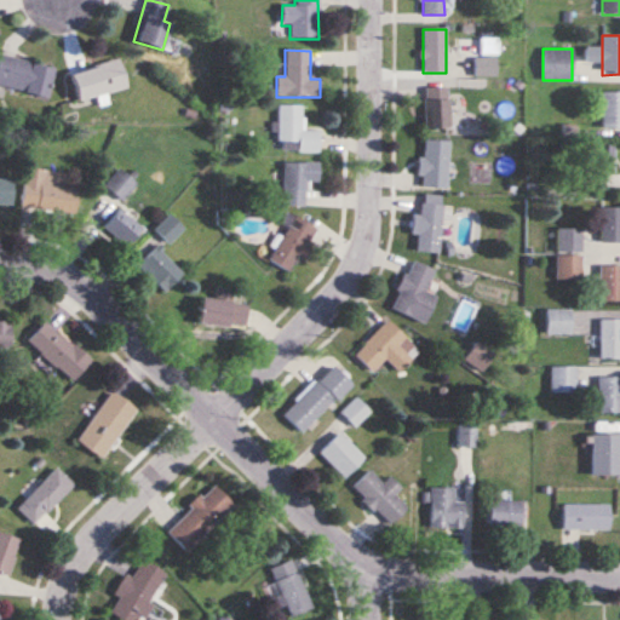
[(0,86),(47,97),(53,67),(0,55),(0,86)]
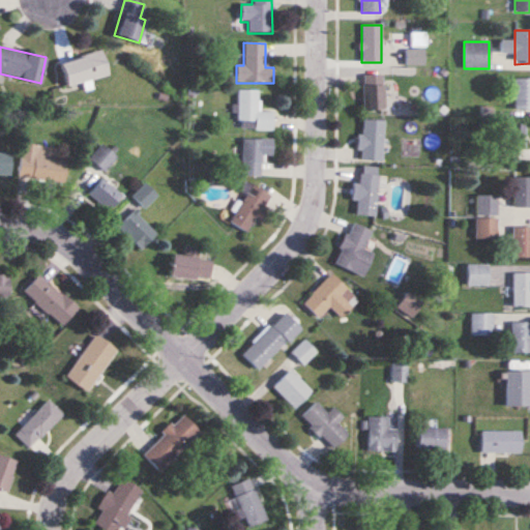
[(65,85),(108,77),(104,53),(60,61),(65,85)]
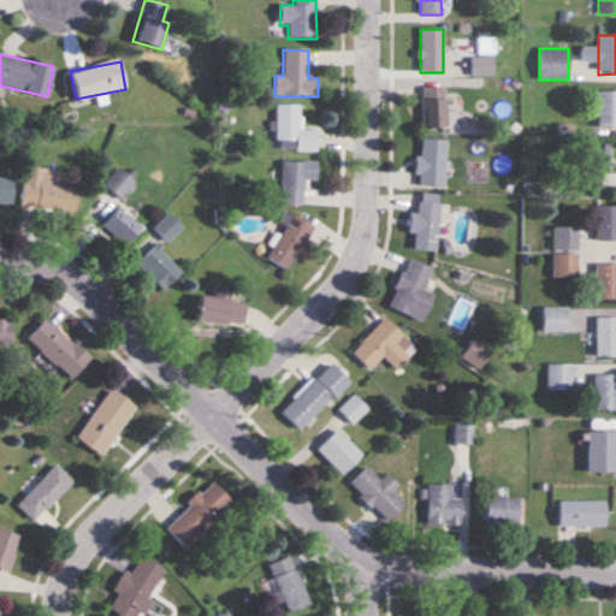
[(421,128),(445,128),(445,87),(421,87),(421,128)]
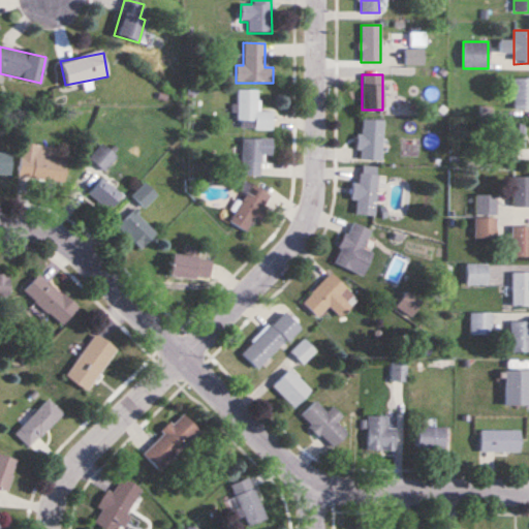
[(528,79),(514,79),(514,110),(528,110),(528,79)]
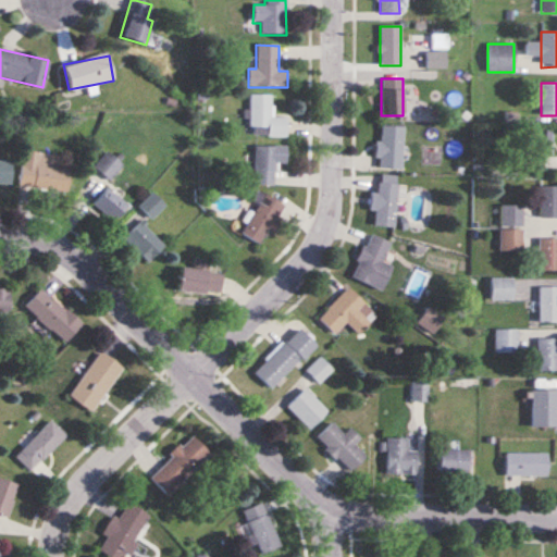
[(286,136),(286,119),(271,118),(271,96),(250,96),(249,136),(286,136)]
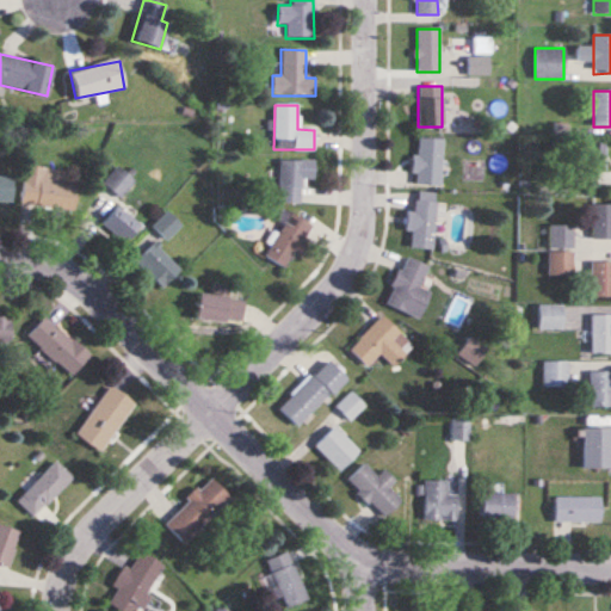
[(417,139),(417,185),(442,185),(442,139),(417,139)]
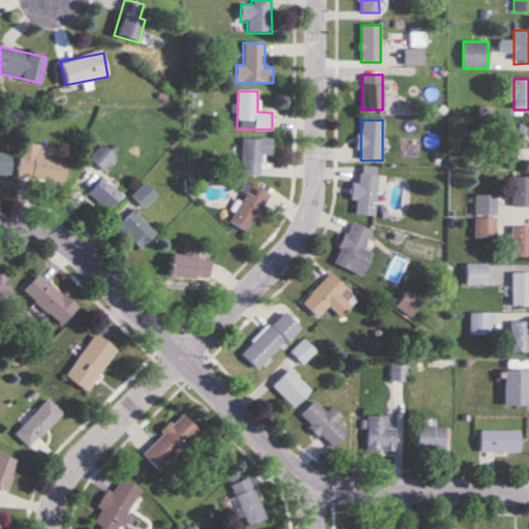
[(523,148),(523,123),(502,123),(502,162),(518,162),(518,148),(523,148)]
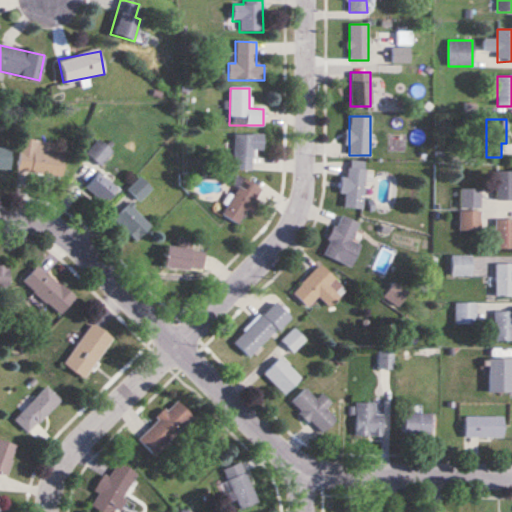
[(263,134),(234,134),(234,170),(252,170),(252,151),(263,151),(263,134)]
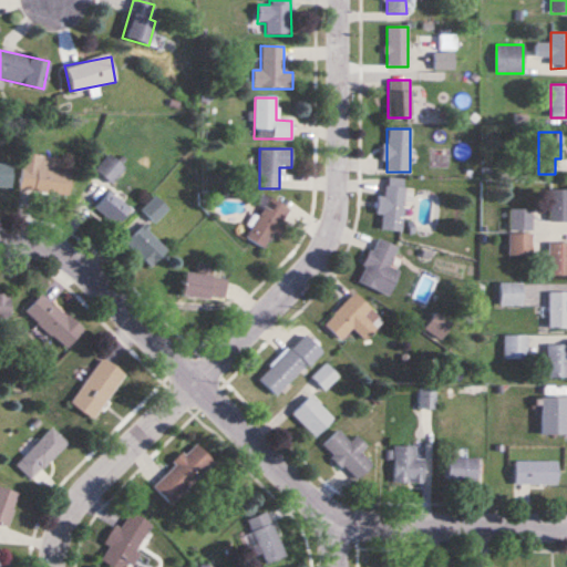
[(21,189),(70,194),(71,172),(58,171),(59,157),(23,154),(21,189)]
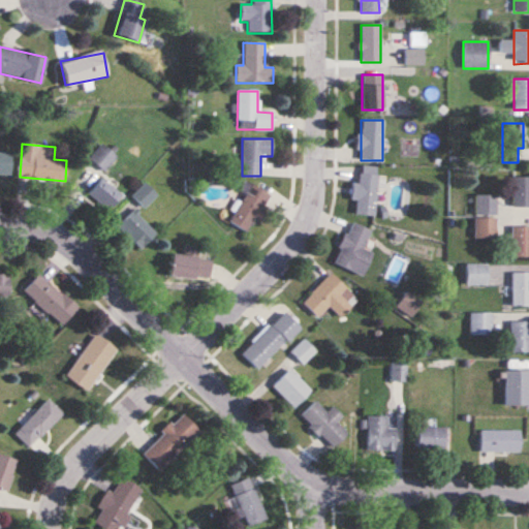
[(103,170),(116,157),(101,144),(89,158),(103,170)]
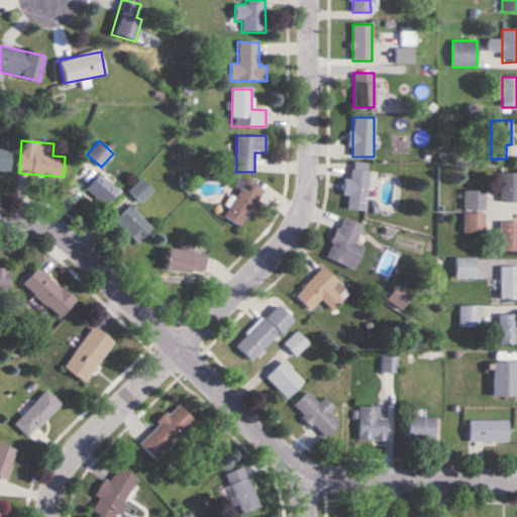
[(0,171),(11,172),(11,148),(0,148),(0,171)]
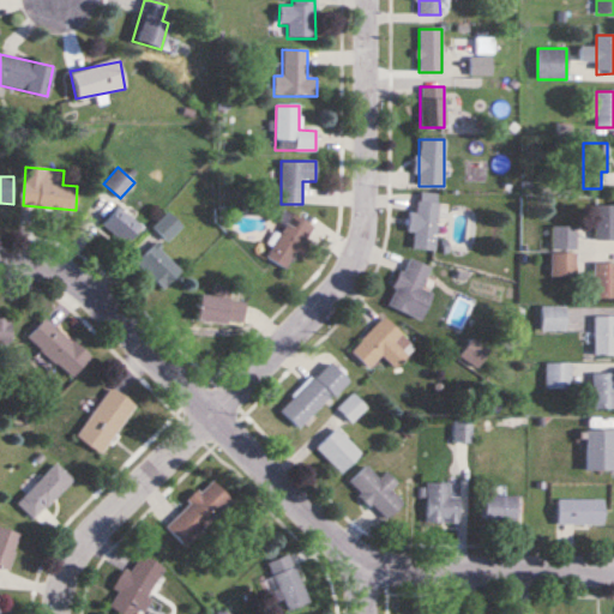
[(411,211),(409,250),(435,251),(438,194),(416,193),(415,212),(411,211)]
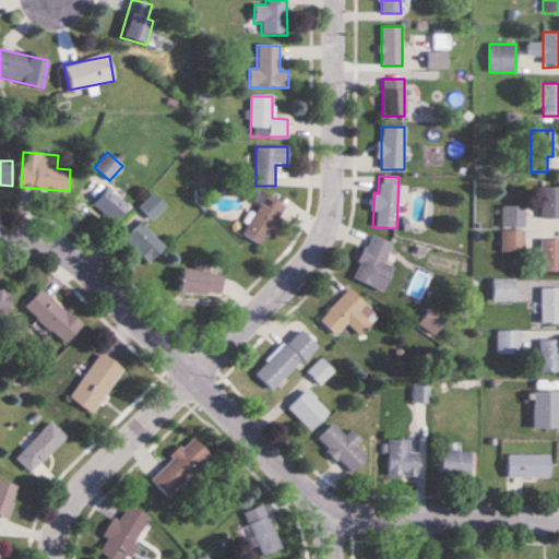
[(542,217),(558,217),(558,186),(542,187),(542,217)]
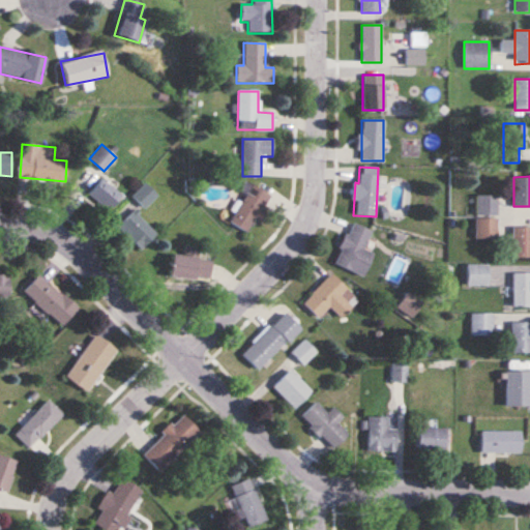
[(88,196),(108,211),(121,195),(101,179),(88,196)]
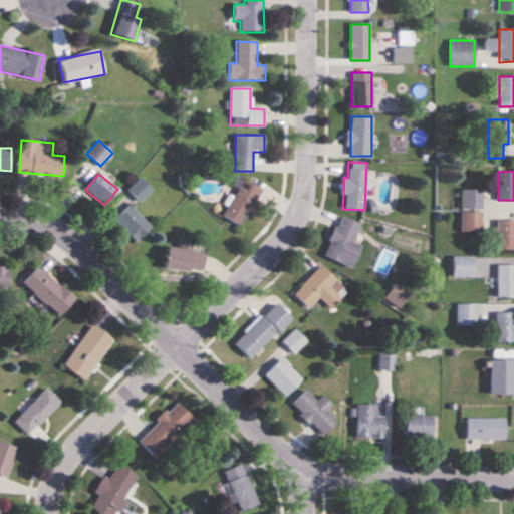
[(139,202),(152,191),(141,178),(127,190),(139,202)]
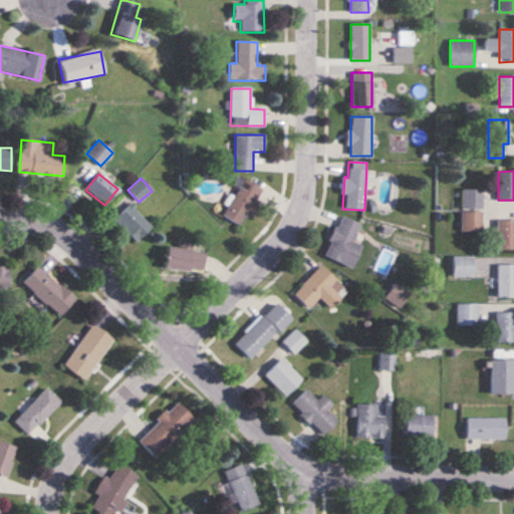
[(242,226),(262,190),(242,179),(222,215),(242,226)]
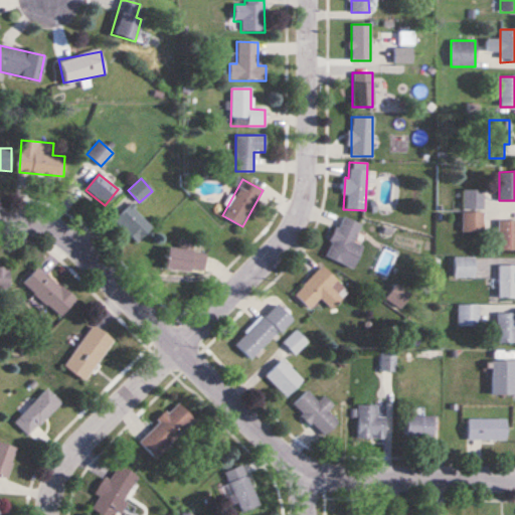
[(152,227),(130,204),(114,221),(136,243),(152,227)]
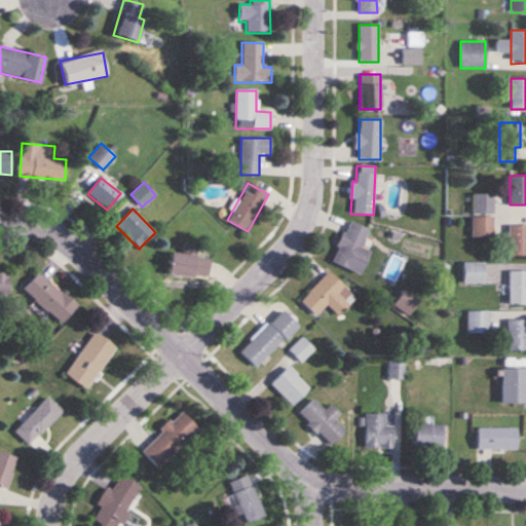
[(331,262),(361,274),(370,252),(361,248),(368,228),(348,221),(331,262)]
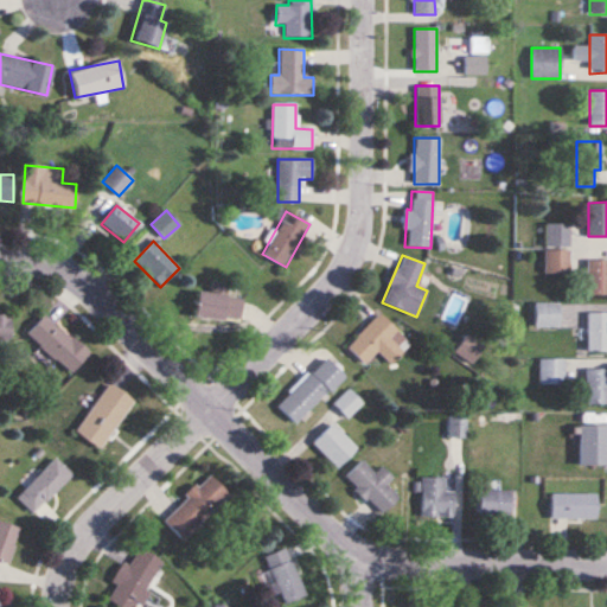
[(606,293),(606,259),(586,259),(586,294),(606,293)]
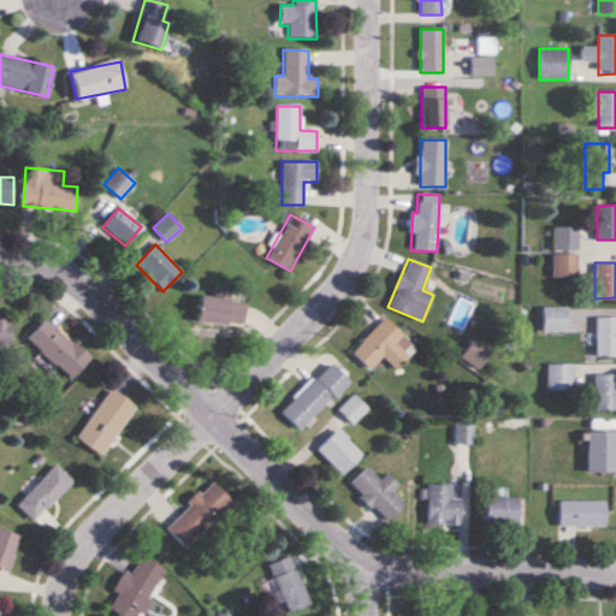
[(246,300),(199,297),(197,323),(243,325),(246,300)]
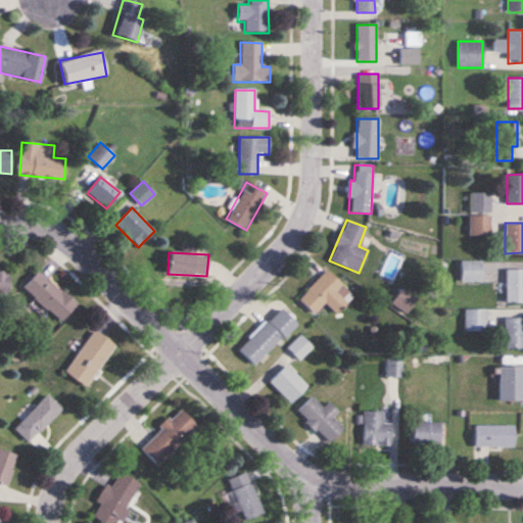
[(0,293),(9,293),(9,268),(0,268),(0,293)]
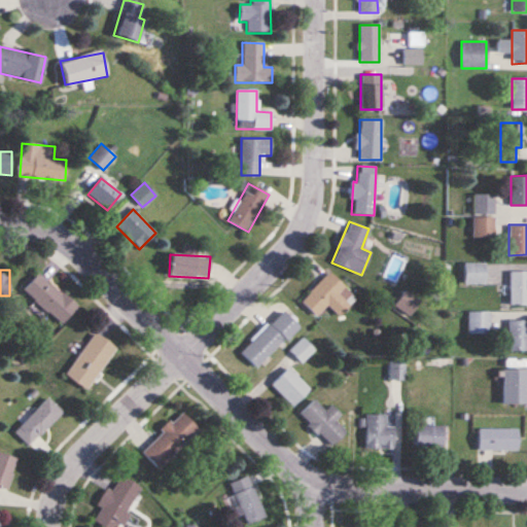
[(526,271),(510,271),(510,305),(526,305),(526,271)]
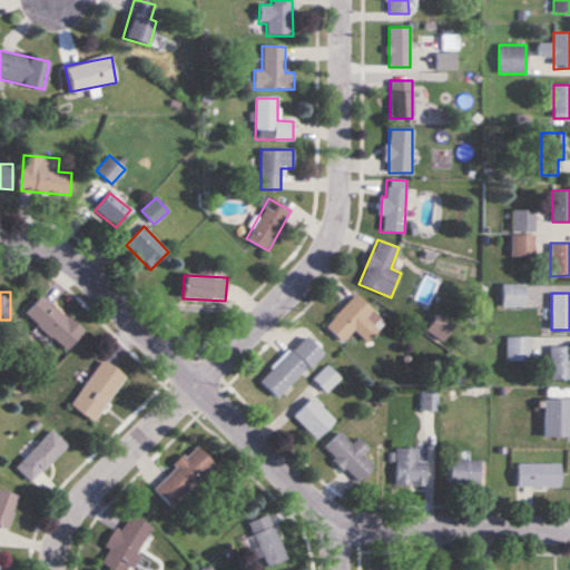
[(67,351),(84,332),(42,295),(26,314),(67,351)]
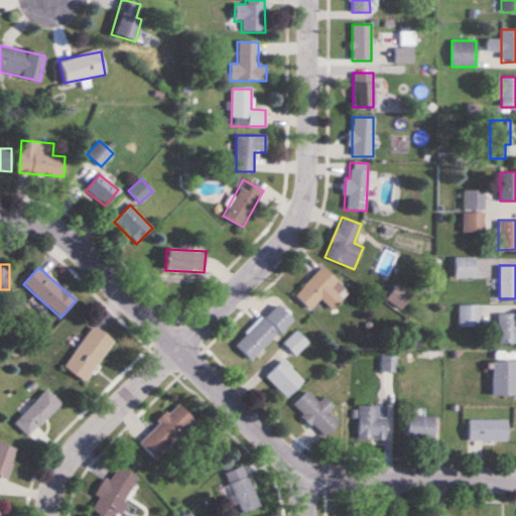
[(349,293),(323,267),(294,295),(309,310),(320,299),(332,310),(349,293)]
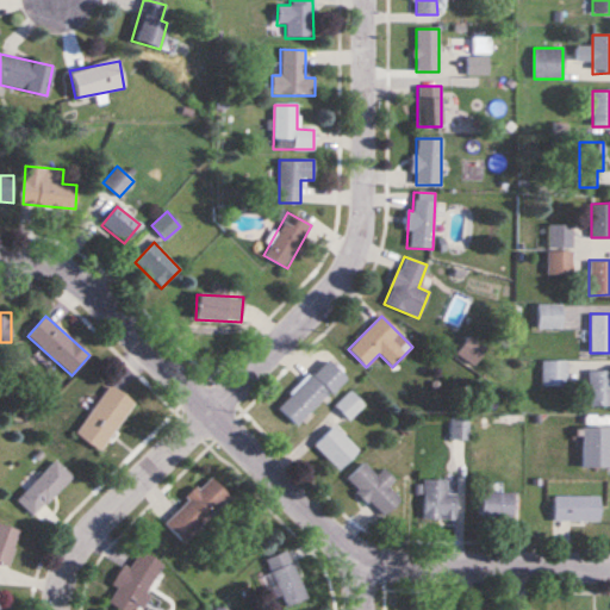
[(346,379),(325,359),(277,408),(297,428),(346,379)]
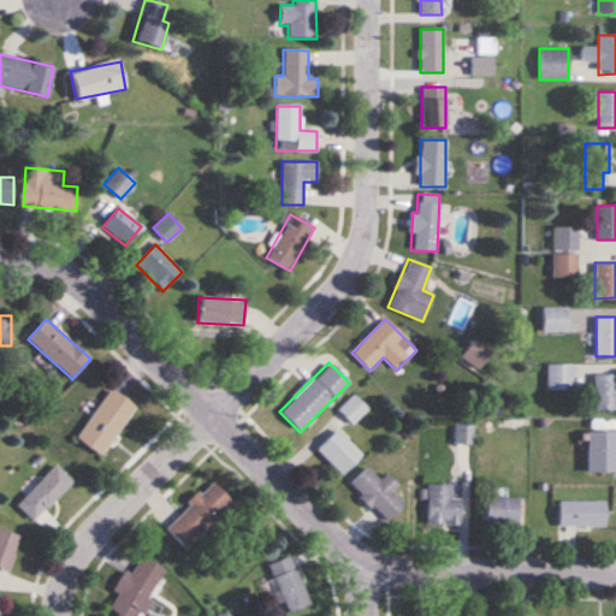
[(615,409),(615,373),(594,374),(594,410),(615,409)]
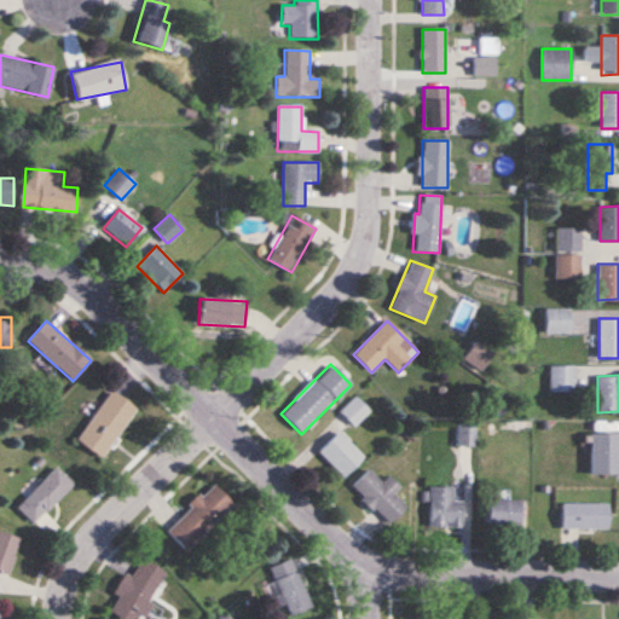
[(105,460),(134,406),(108,391),(77,444),(105,460)]
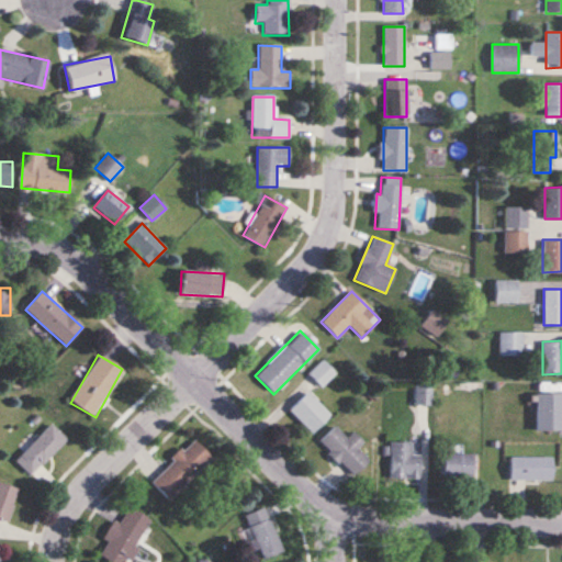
[(336,373),(323,360),(308,374),(322,388),(336,373)]
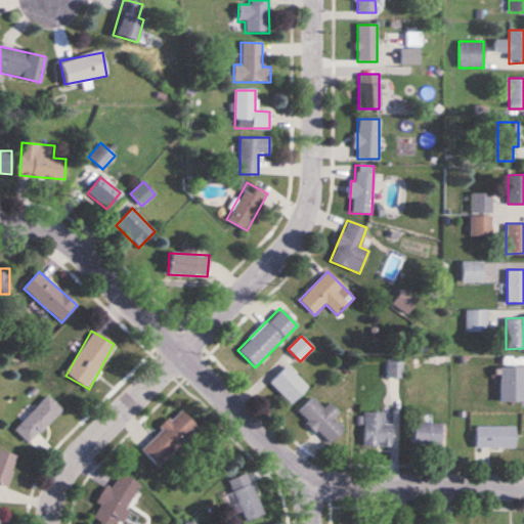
[(309,387),(287,366),(269,384),(291,405),(309,387)]
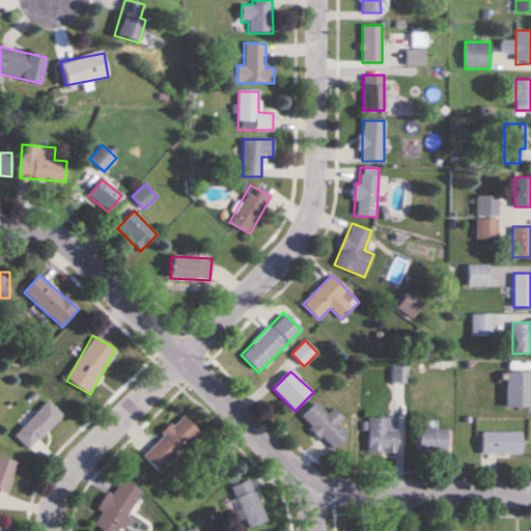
[(530,371),(506,372),(506,408),(530,407),(530,371)]
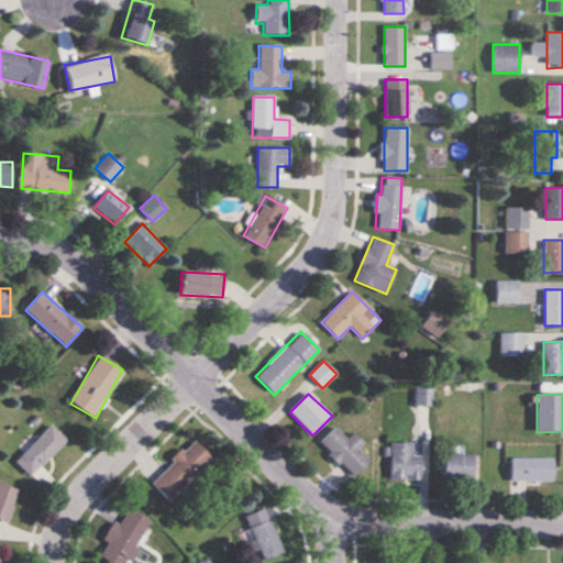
[(15,462),(31,477),(67,441),(52,424),(15,462)]
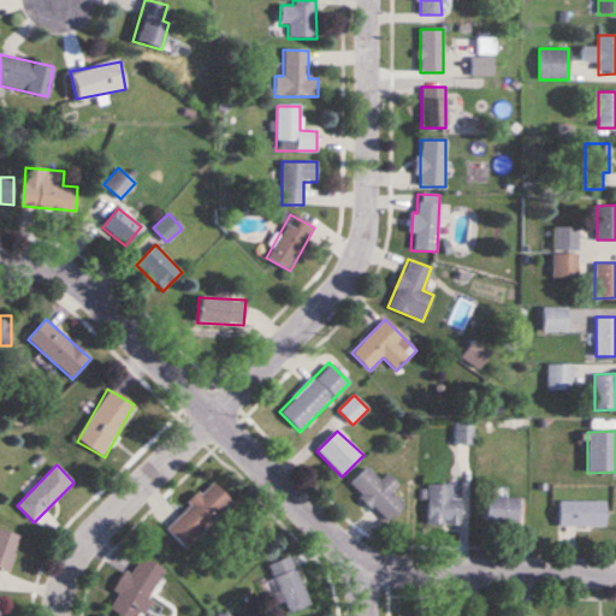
[(404,507),(391,493),(400,486),(388,474),(380,481),(367,468),(350,486),(388,523),(404,507)]
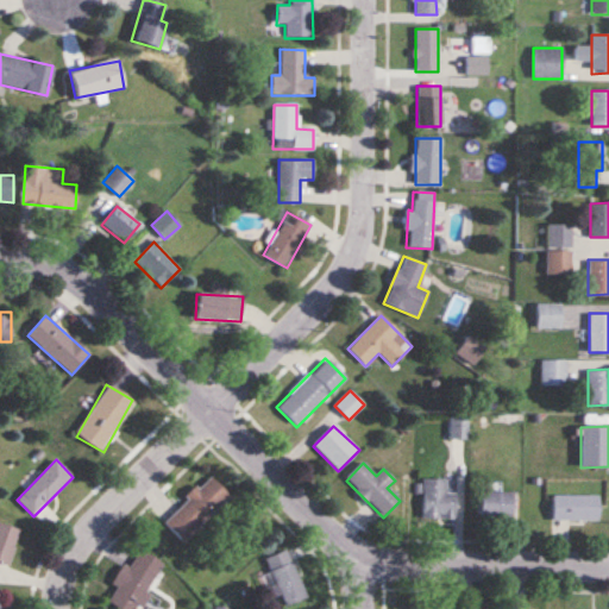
[(163,522),(183,544),(231,497),(209,476),(163,522)]
